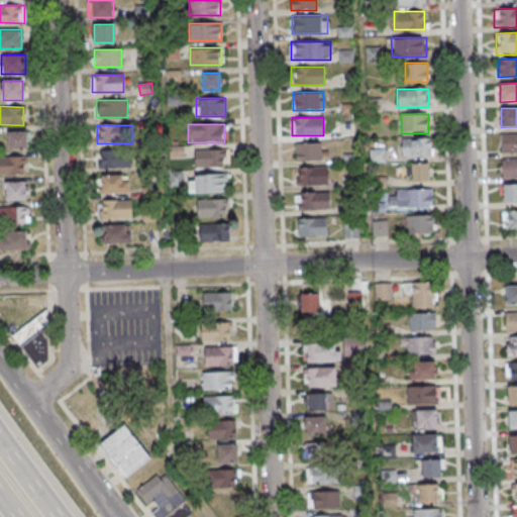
[(27,131),(6,131),(6,148),(27,148),(27,131)]
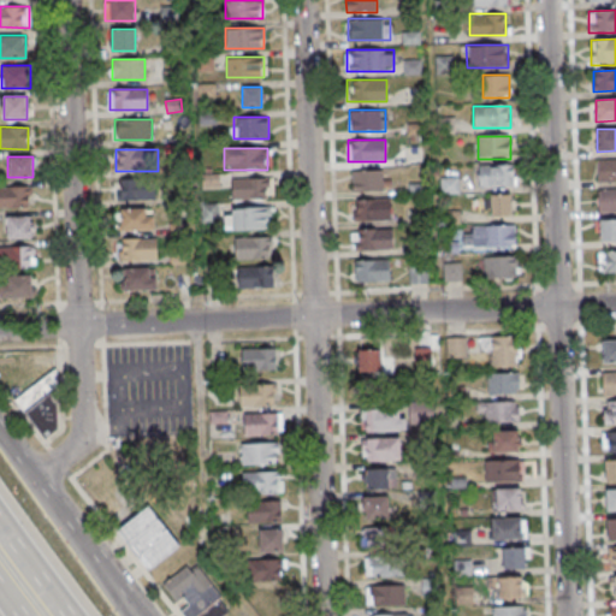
[(615,160),(598,160),(598,183),(615,182),(615,160)]
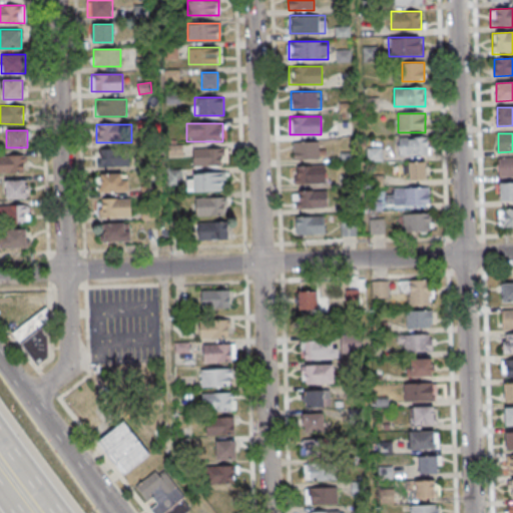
[(429,156),(429,138),(398,138),(398,156),(429,156)]
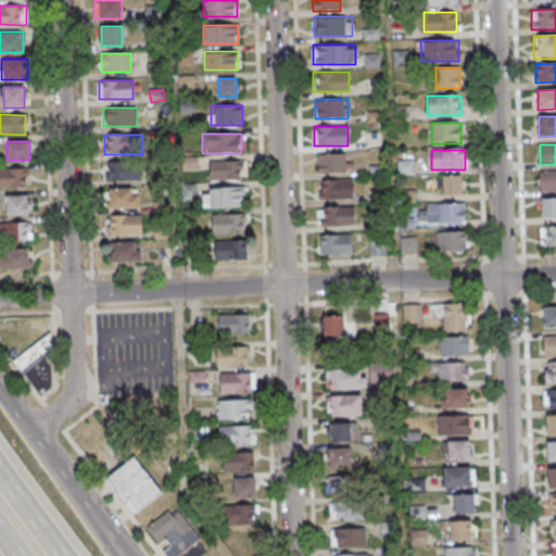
[(346,173),(346,153),(318,153),(318,173),(346,173)]
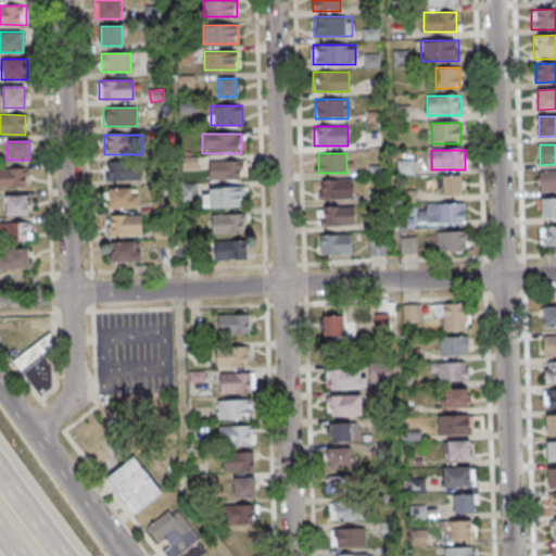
[(209,162),(209,180),(247,180),(247,162),(209,162)]
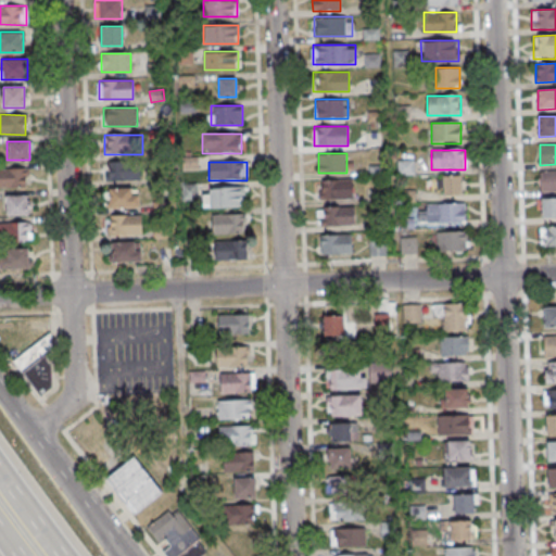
[(102,163),(102,181),(140,181),(140,163),(102,163)]
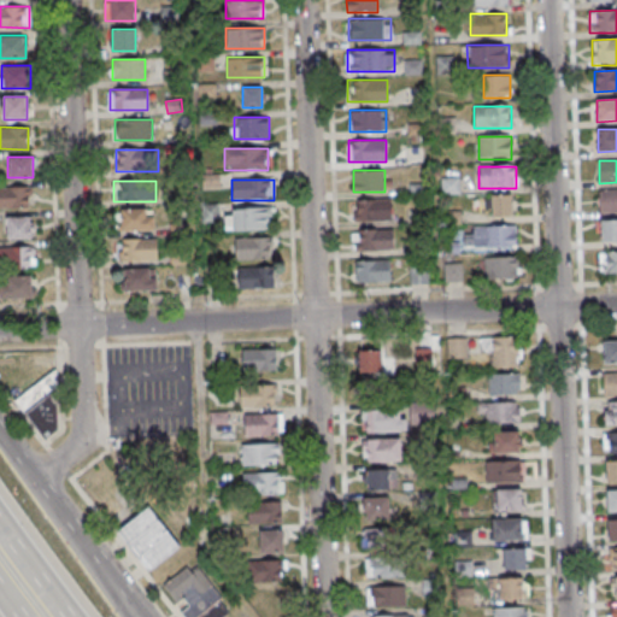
[(0,206),(29,207),(29,187),(0,186),(0,206)]
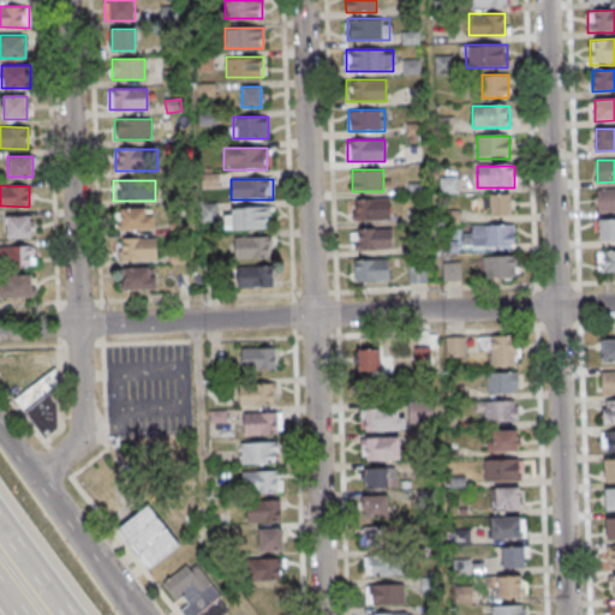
[(614,190),(596,190),(596,213),(614,212),(614,190)]
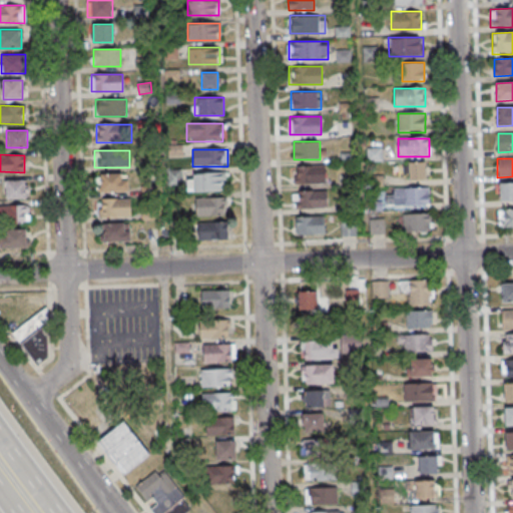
[(409,163),(409,181),(426,181),(426,163),(409,163)]
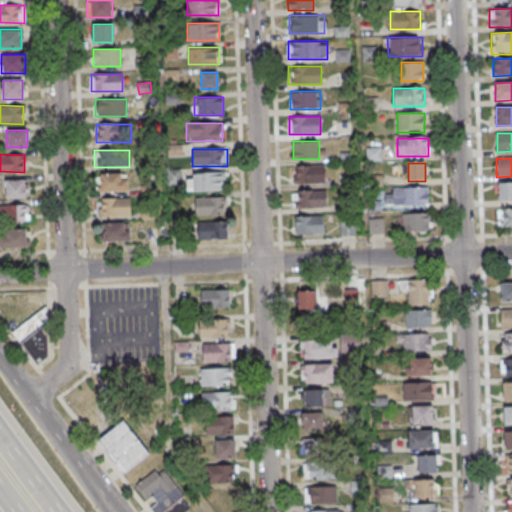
[(324,183),(324,165),(293,165),(293,183),(324,183)]
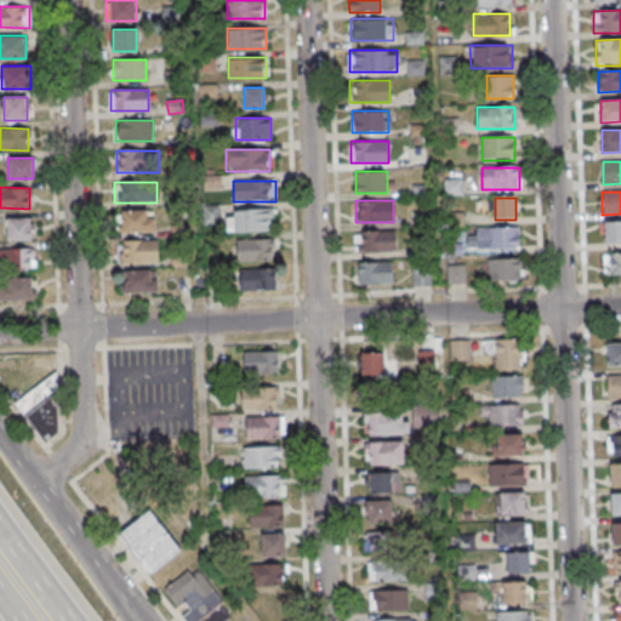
[(229,210),(229,232),(273,232),(273,210),(229,210)]
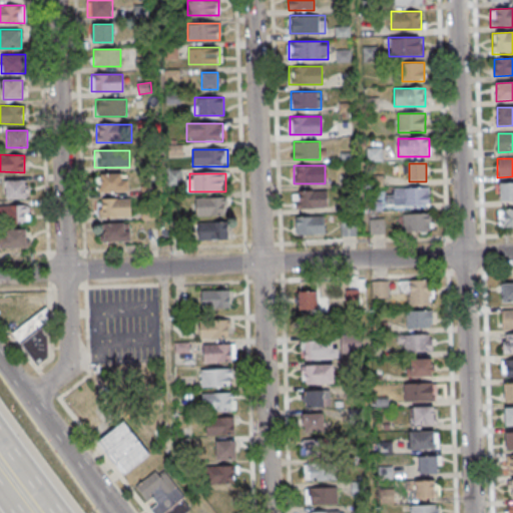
[(127,192),(127,175),(99,175),(99,192),(127,192)]
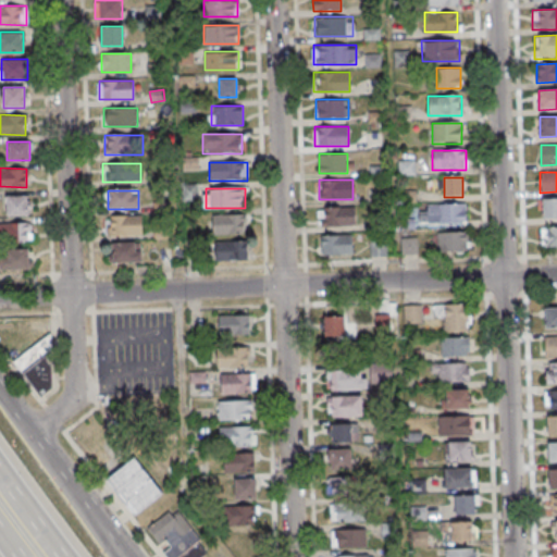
[(27,196),(3,196),(3,214),(27,214),(27,196)]
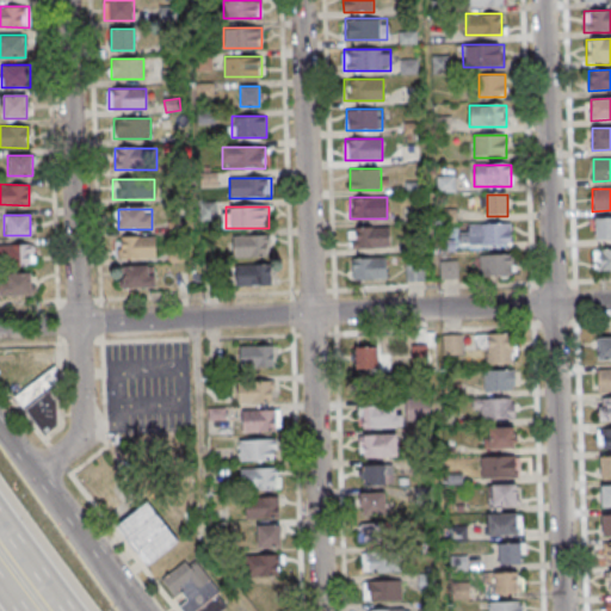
[(610,240),(610,218),(593,218),(593,240),(610,240)]
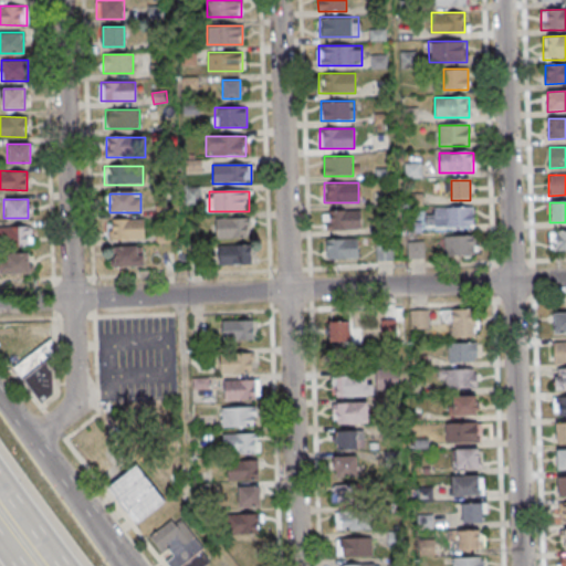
[(473,208),(426,208),(426,228),(473,228),(473,208)]
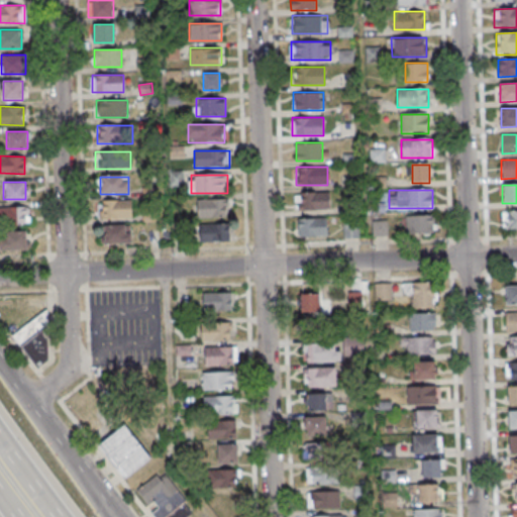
[(329,209),(329,192),(295,192),(295,209),(329,209)]
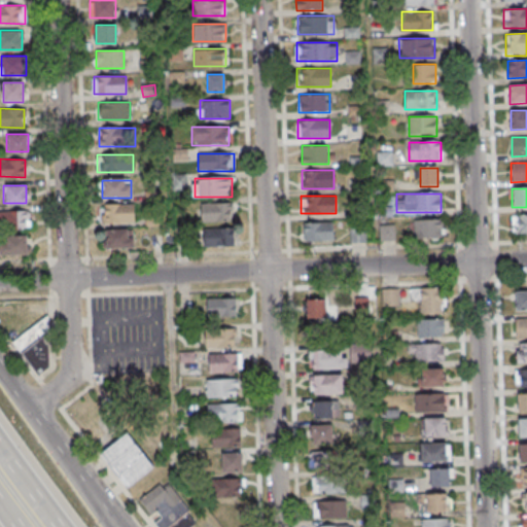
[(100,204),(100,222),(134,222),(134,204),(100,204)]
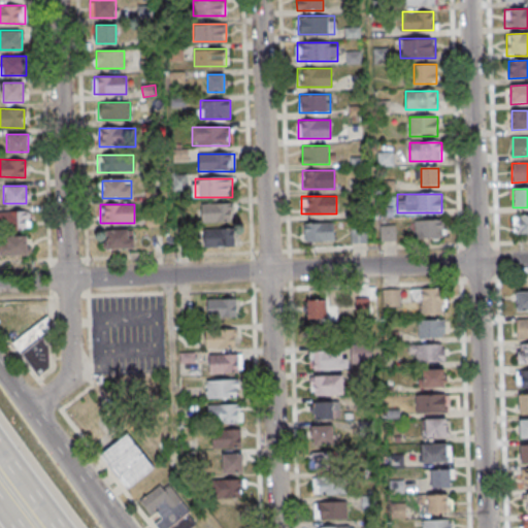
[(232,204),(201,204),(201,222),(232,222),(232,204)]
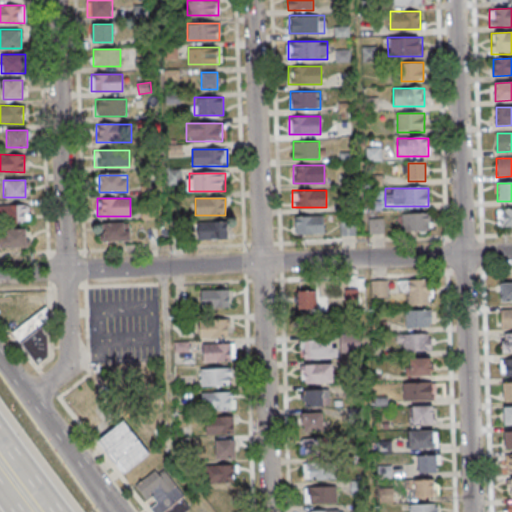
[(0,204),(0,222),(28,222),(28,205),(0,204)]
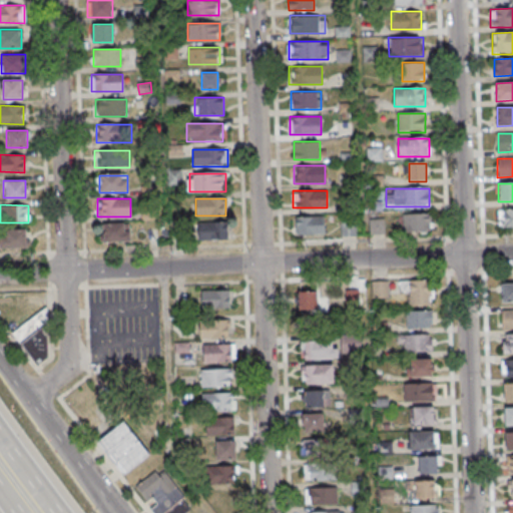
[(512,227),(512,208),(498,209),(498,227),(512,227)]
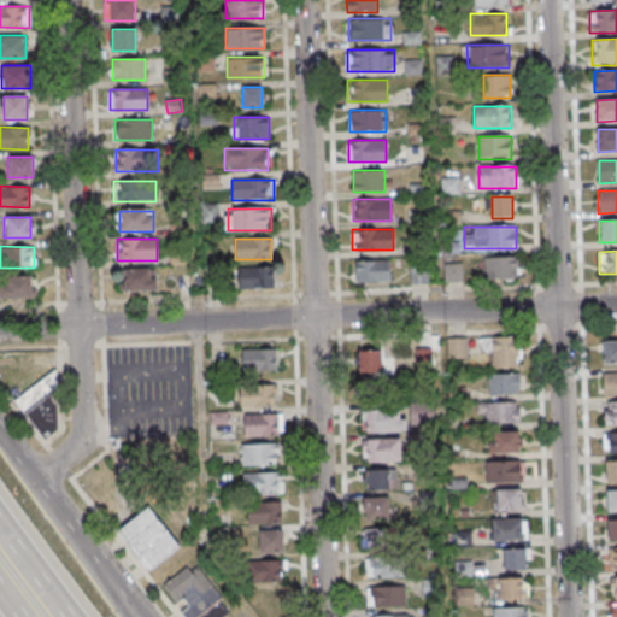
[(516,258),(485,258),(485,280),(516,280),(516,258)]
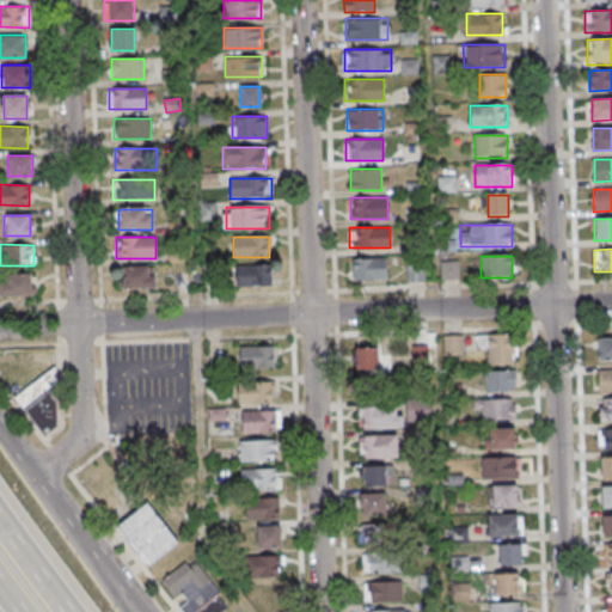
[(353,257),(353,280),(386,280),(386,257),(353,257)]
